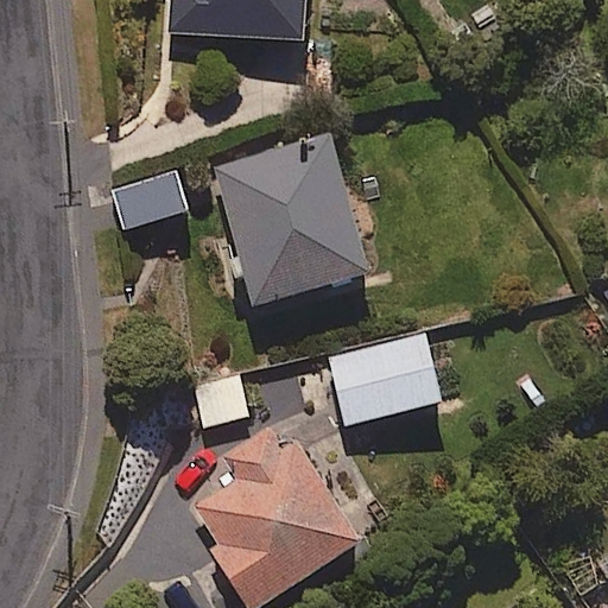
[(303,0),(172,0),(171,29),(301,38),(303,0)]
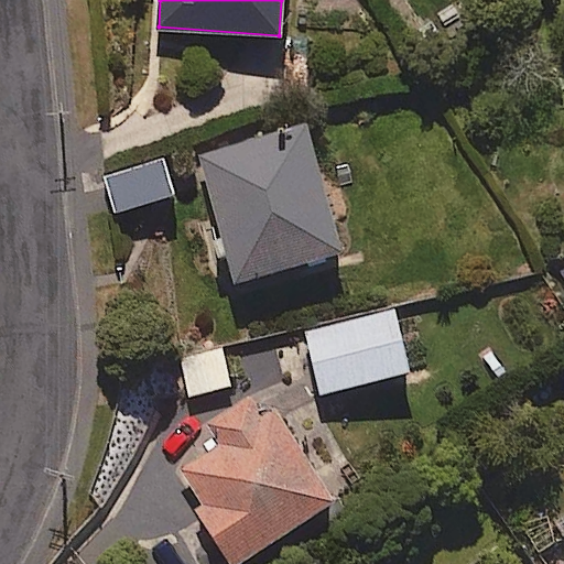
[(303,122),(196,153),(234,281),(340,249),(303,122)]
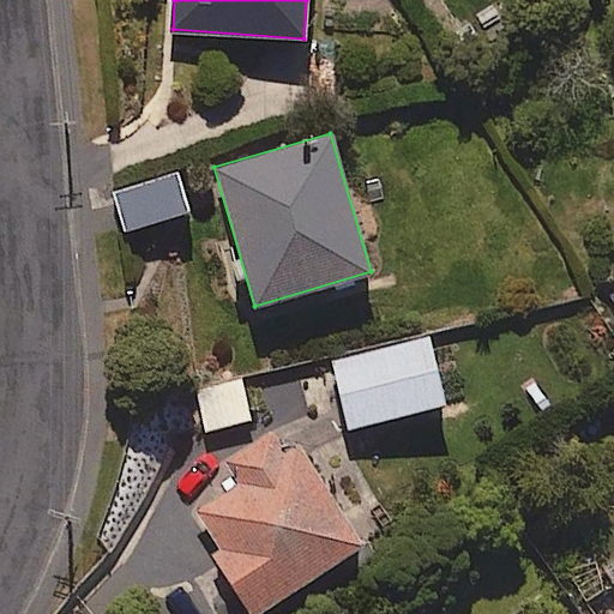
[(176,170),(110,191),(124,230),(190,210),(176,170)]
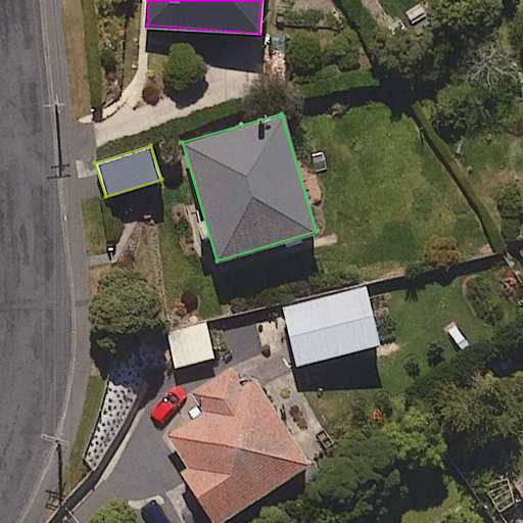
[(365,286),(281,305),(294,364),(378,344),(365,286)]
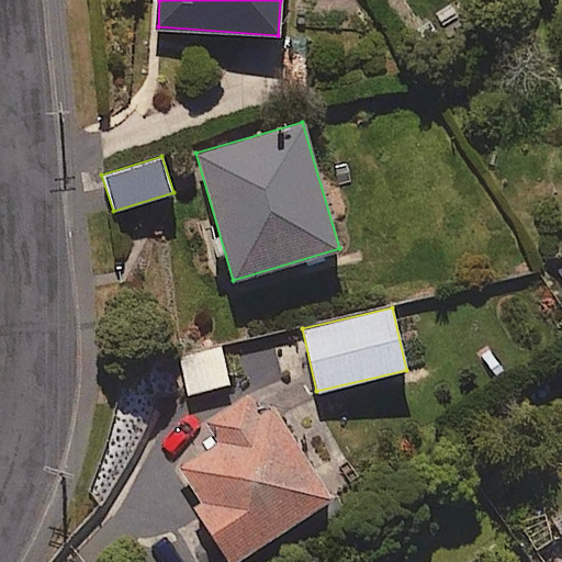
[(228,384),(218,343),(177,352),(187,393),(228,384)]
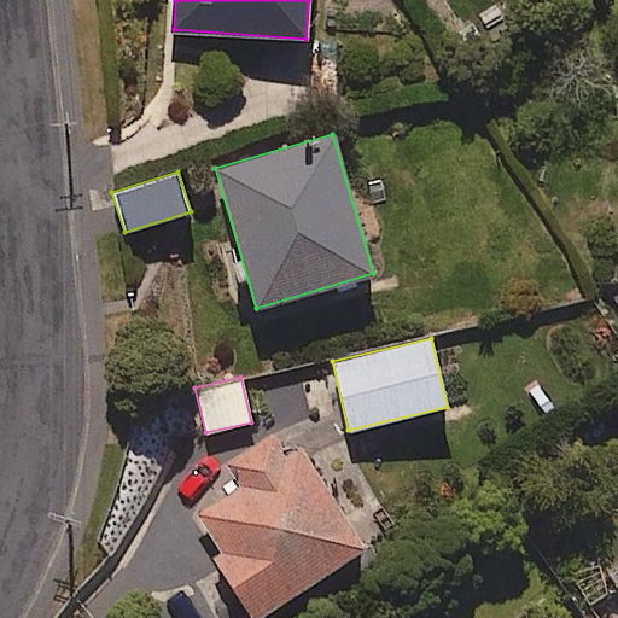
[(285,452),(273,431),(225,461),(239,485),(196,512),(221,552),(213,557),(250,617),(256,617),(367,549),(301,443),(285,452)]
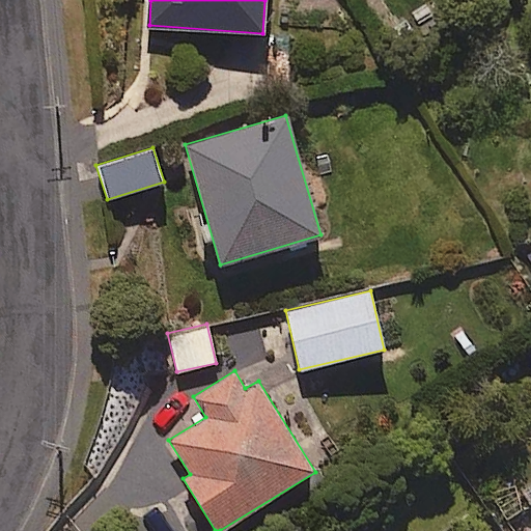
All buildings are outlined.
